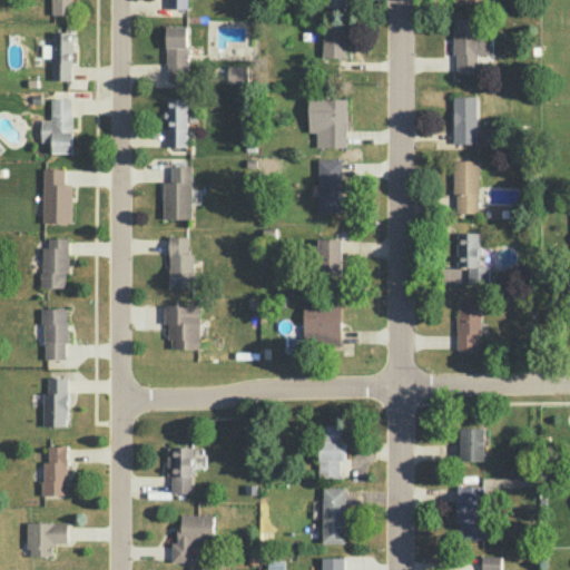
[(50,0),(51,13),(75,15),(74,0),(50,0)]
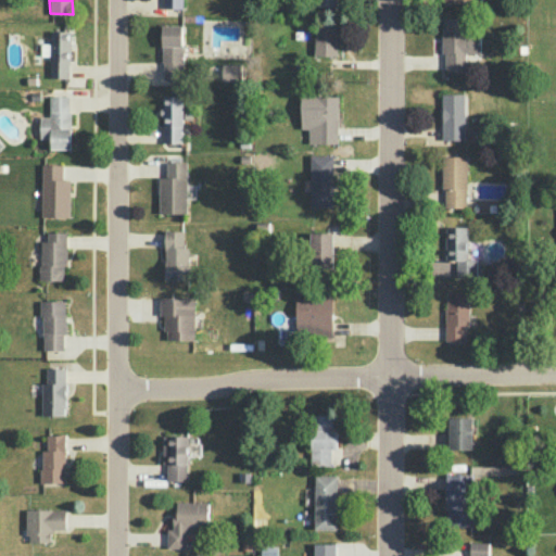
[(182,9),(181,0),(161,0),(162,8),(182,9)]
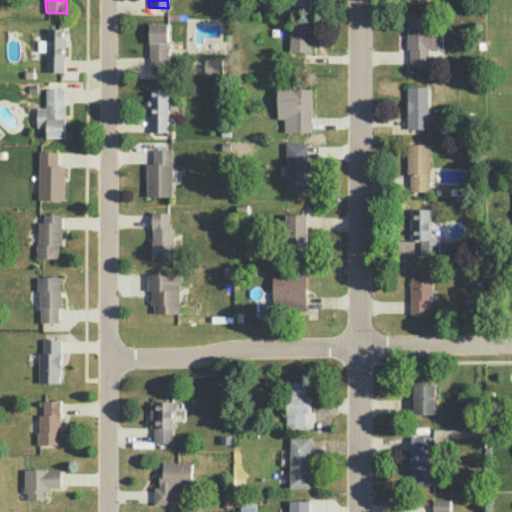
[(429,16),(407,16),(407,49),(410,49),(410,65),(427,65),(428,48),(442,48),(442,33),(428,32),(429,16)]
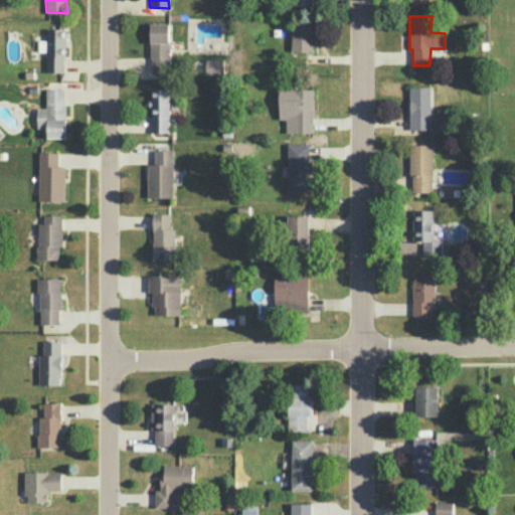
[(312,51),(291,51),(292,18),(312,18),(312,51)]
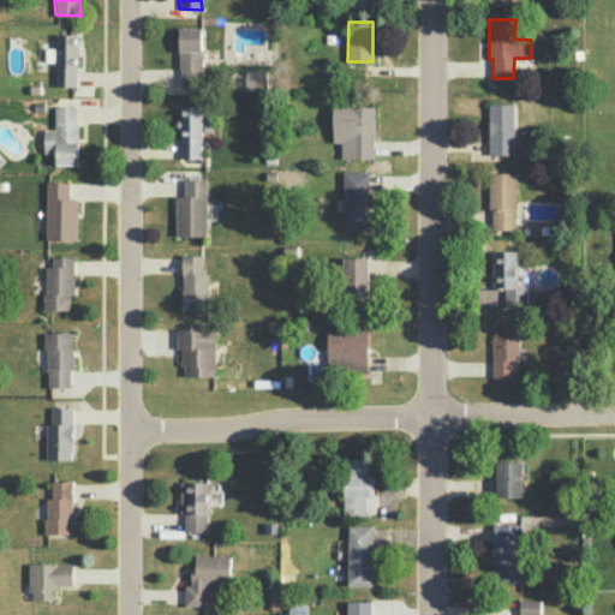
[(201,28),(179,28),(179,69),(180,69),(181,87),(203,85),(201,28)]
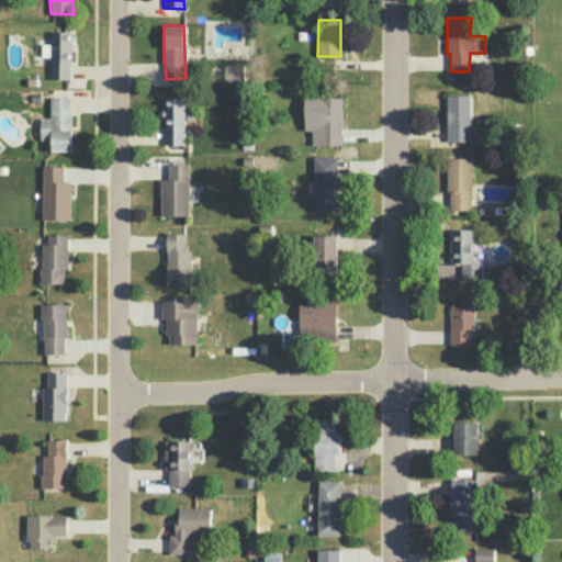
[(71,31),(51,31),(51,44),(49,60),(51,60),(51,79),(70,79),(71,31)]
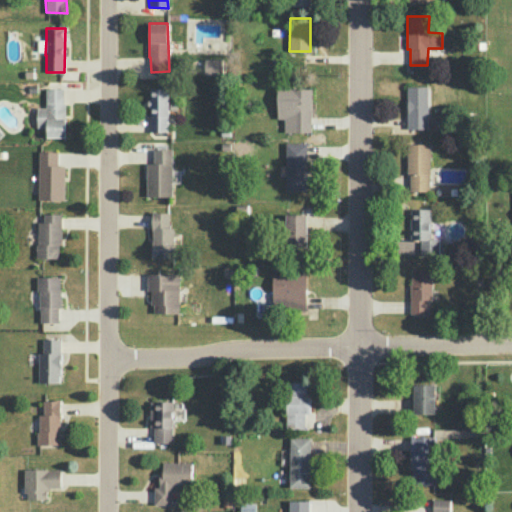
[(204,74),(223,74),(224,59),(204,59),(204,74)]
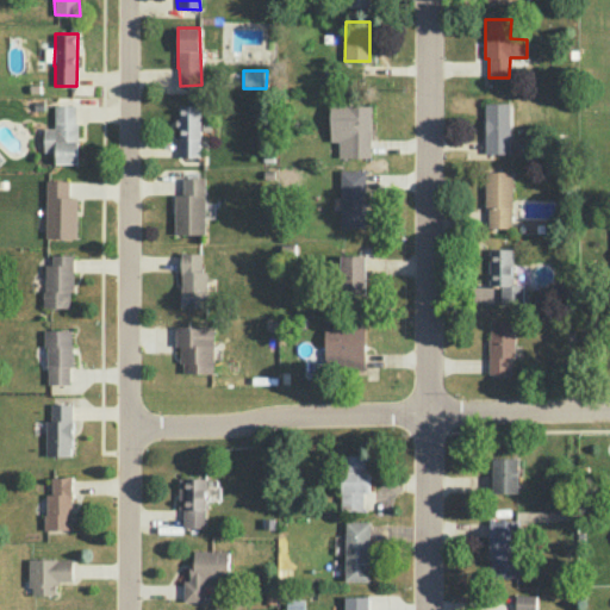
[(485,103),(509,103),(509,153),(485,154),(485,104),(485,103)]
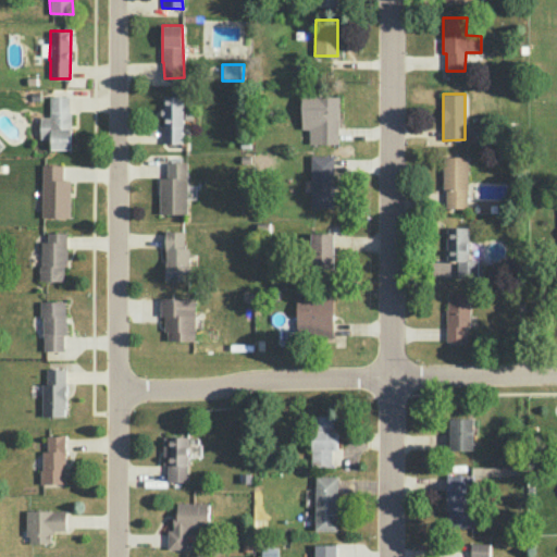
[(69,96),(50,96),(50,116),(39,116),(40,137),(51,137),(51,149),(71,148),(71,112),(69,112),(69,96)]
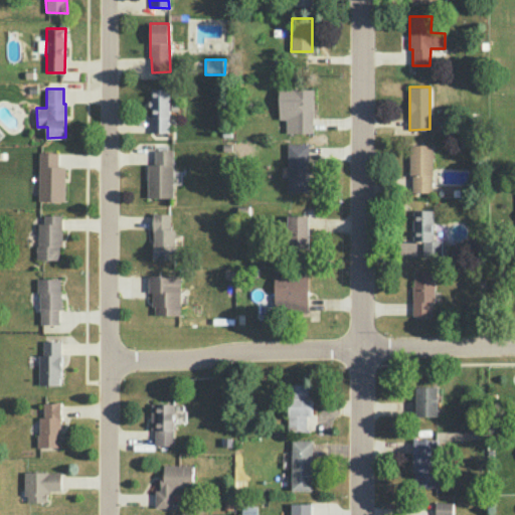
[(168,89),(151,89),(152,132),(170,132),(168,89)]
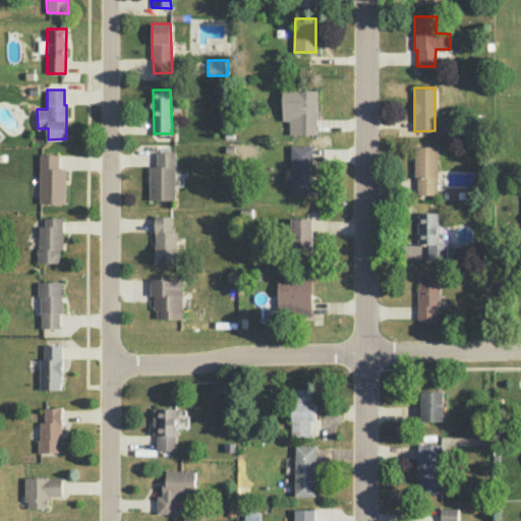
[(317,90),(283,90),(282,120),(289,120),(289,134),(317,133),(317,90)]
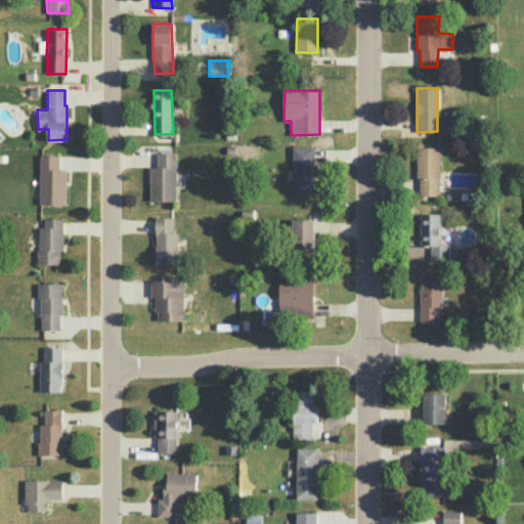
[(293,145),(293,194),(317,193),(315,144),(293,145)]
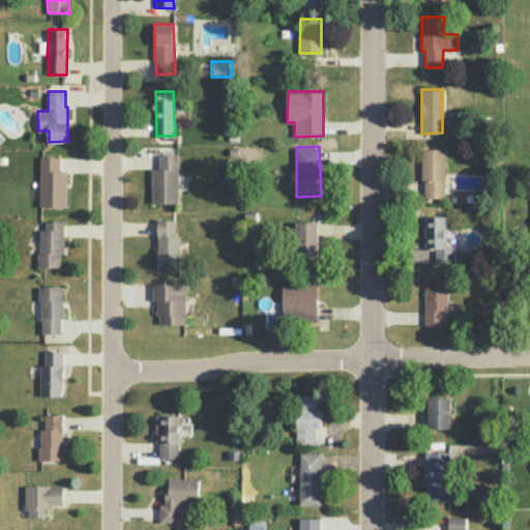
[(445,149),(444,197),(423,197),(424,180),(421,180),(421,148),(445,149)]
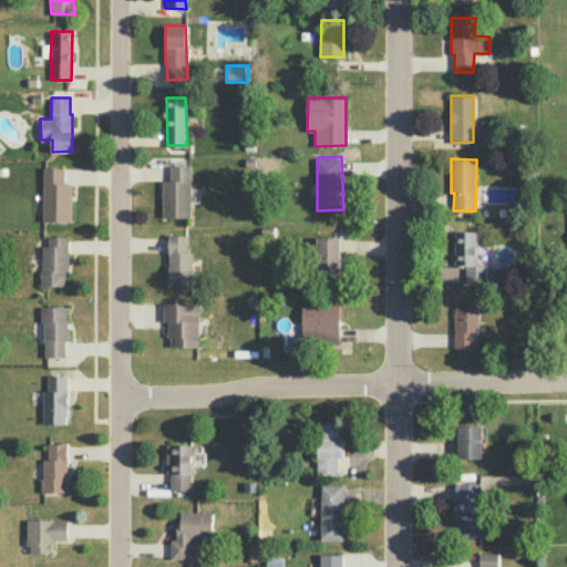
[(191,165),(169,165),(169,181),(162,179),(163,217),(189,217),(191,165)]
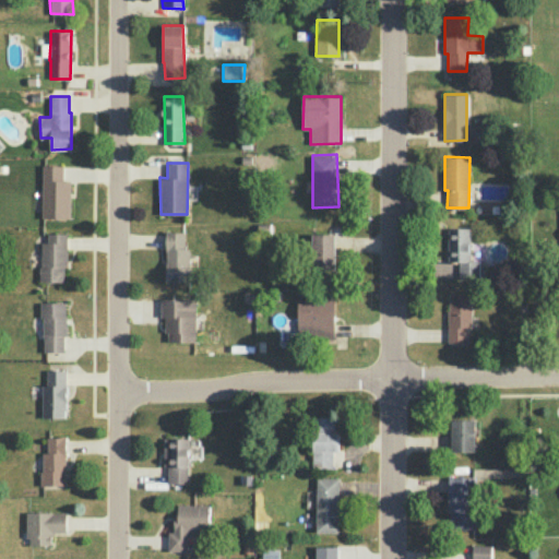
[(63,165),(43,164),(42,217),(70,217),(70,180),(62,180),(63,165)]
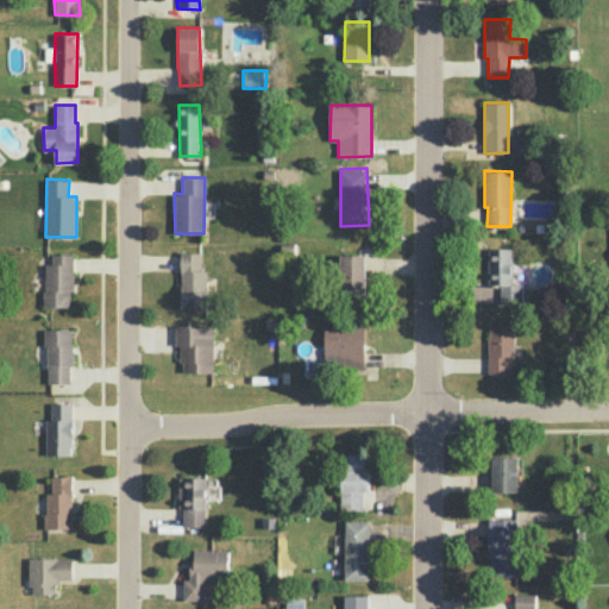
[(512,248),(488,248),(488,284),(500,284),(500,303),(512,302),(512,297),(521,297),(520,284),(513,284),(512,248)]
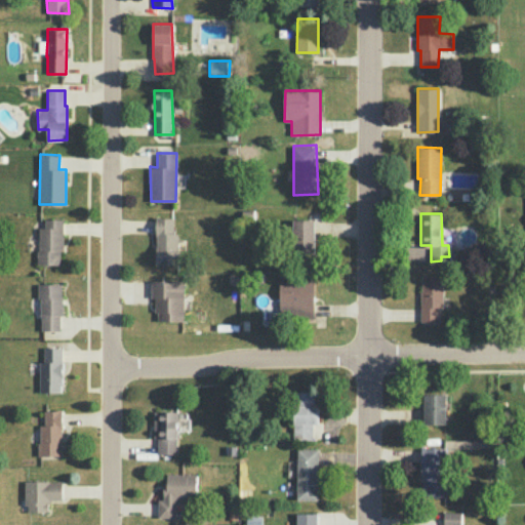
[(173,217),(156,216),(155,265),(177,265),(177,249),(185,250),(185,239),(178,239),(178,234),(173,234),(173,217)]
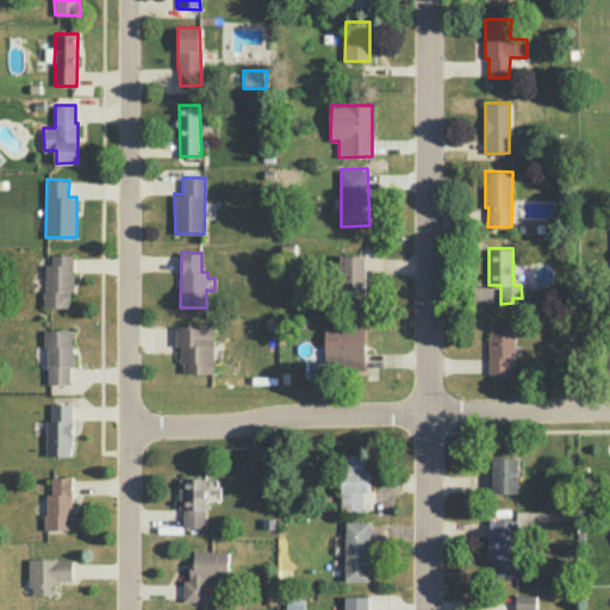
[(73,254),(51,254),(51,265),(45,263),(45,291),(43,291),(43,307),(70,307),(70,291),(74,291),(73,254)]
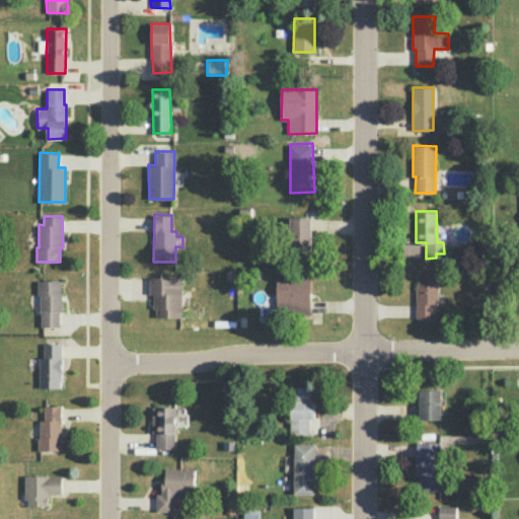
[(289,217),(311,217),(311,255),(289,256),(289,217)]
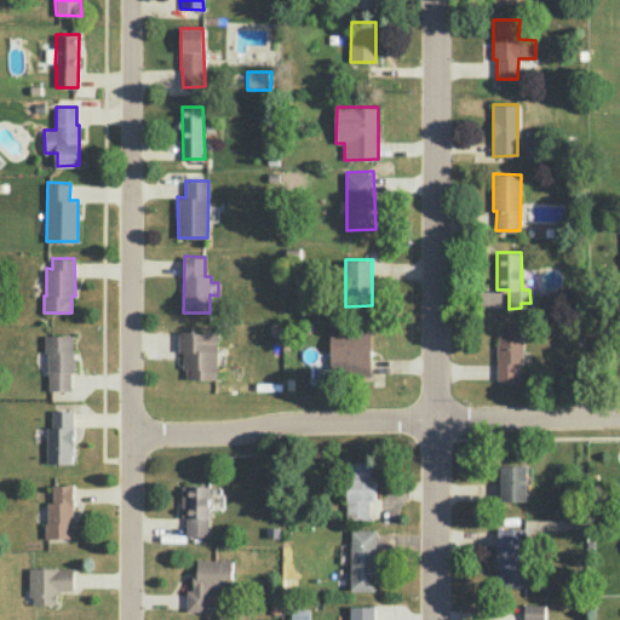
[(498,326),(498,344),(497,344),(495,380),(518,380),(518,363),(523,362),(522,325),(498,326)]
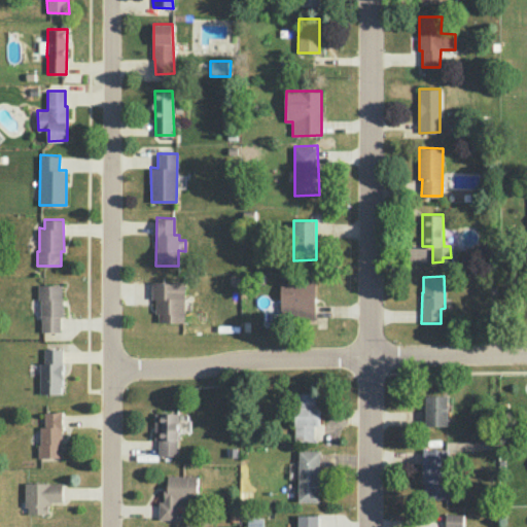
[(151,281),(184,281),(183,322),(159,321),(159,313),(155,313),(155,300),(151,300),(151,281)]
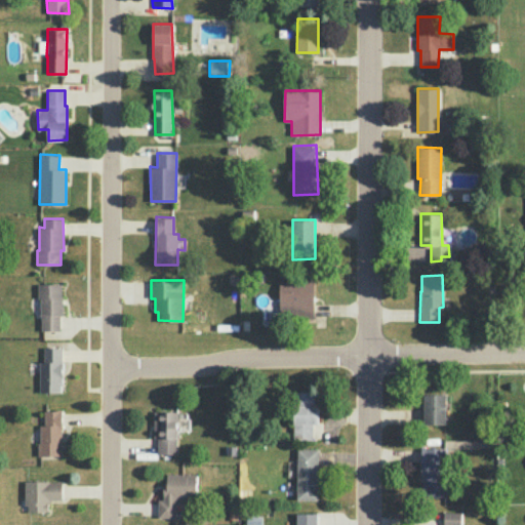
[(279,280),(314,281),(314,319),(280,318),(279,280)]
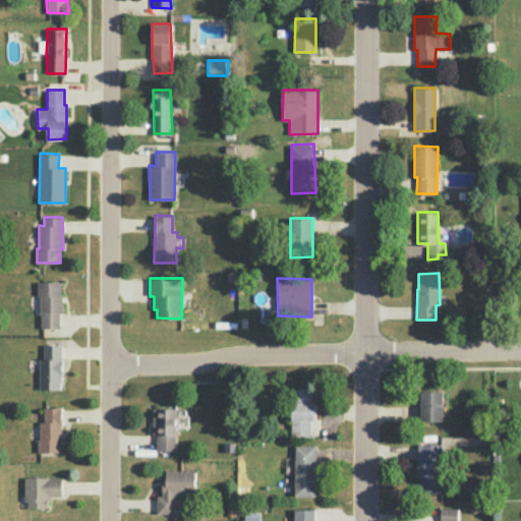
[(60,282),(61,294),(62,293),(62,311),(59,311),(59,327),(41,328),(41,311),(40,311),(40,295),(38,295),(38,281),(60,282)]
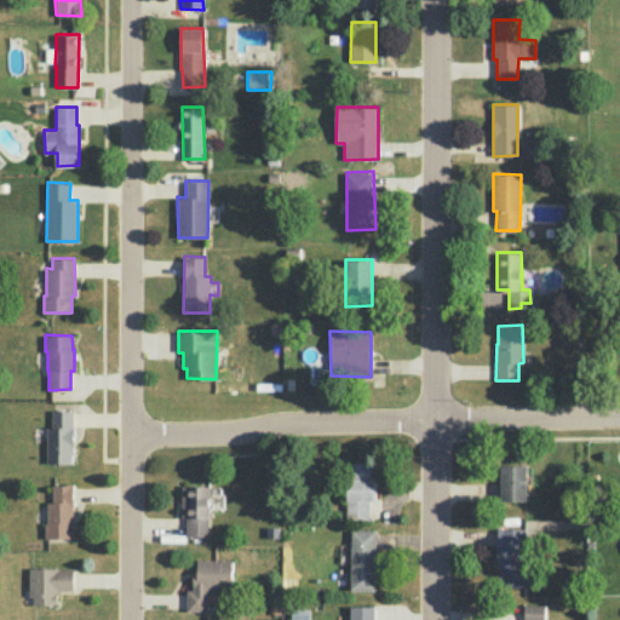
[(73,411),(73,461),(46,463),(46,426),(52,426),(52,409),(73,411)]
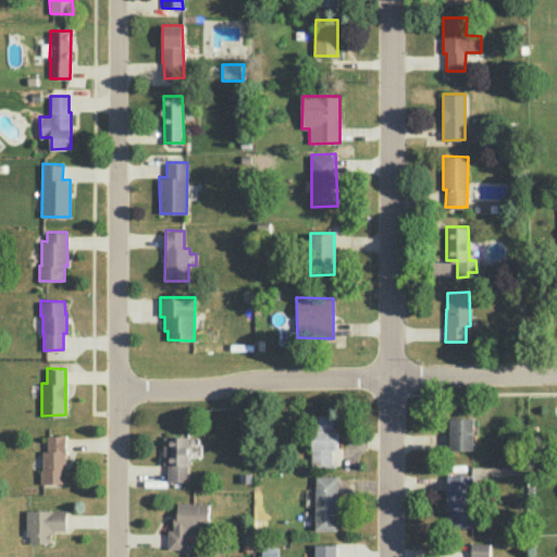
[(313,415),(333,415),(333,430),(337,430),(337,449),(332,448),(332,467),(311,467),(312,449),(310,449),(311,437),(313,437),(313,415)]
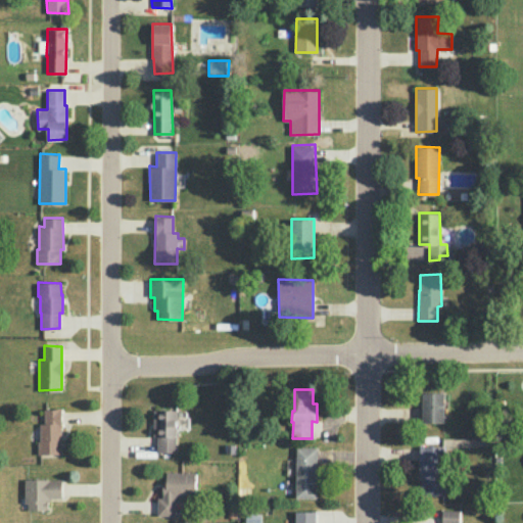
[(443,391),(444,422),(422,422),(422,414),(422,392),(443,391)]
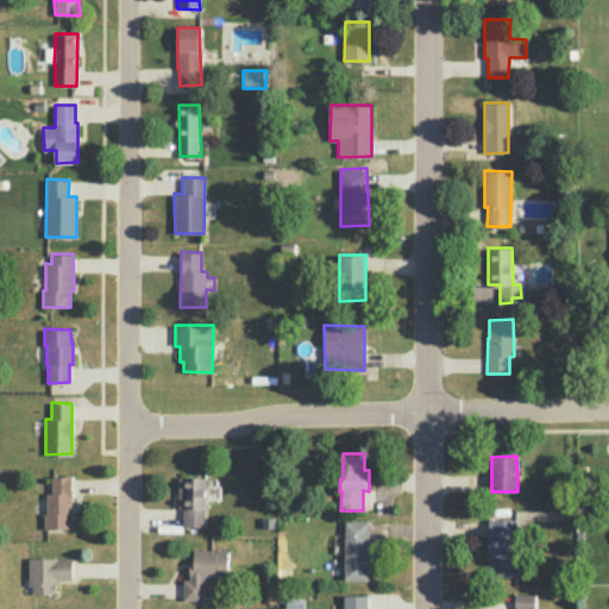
[(71,475),(73,496),(70,495),(71,527),(44,528),(44,513),(46,513),(46,493),(51,493),(52,476),(71,475)]
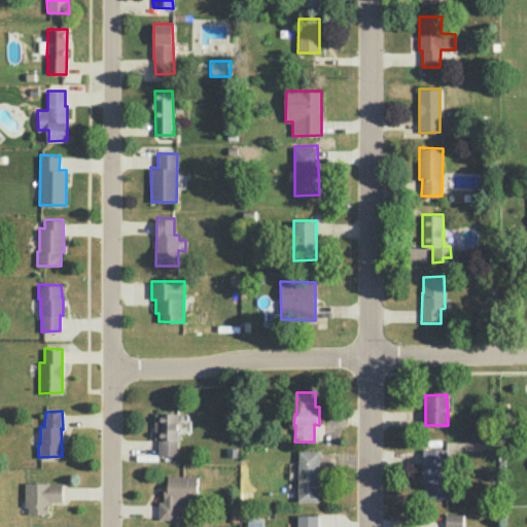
[(154,412),(177,413),(177,455),(157,455),(159,440),(153,440),(154,412)]
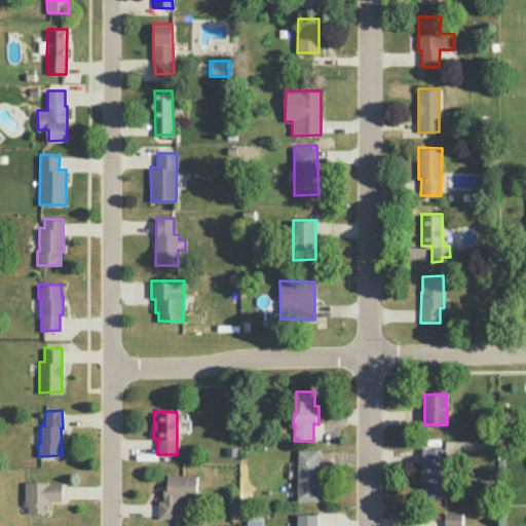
[(446,448),(421,448),(421,456),(421,480),(423,480),(423,496),(447,496),(446,448)]
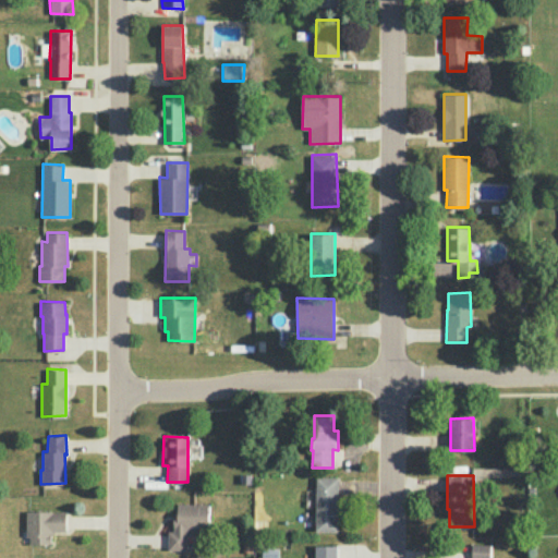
[(339,477),(316,476),(315,531),(338,531),(339,477)]
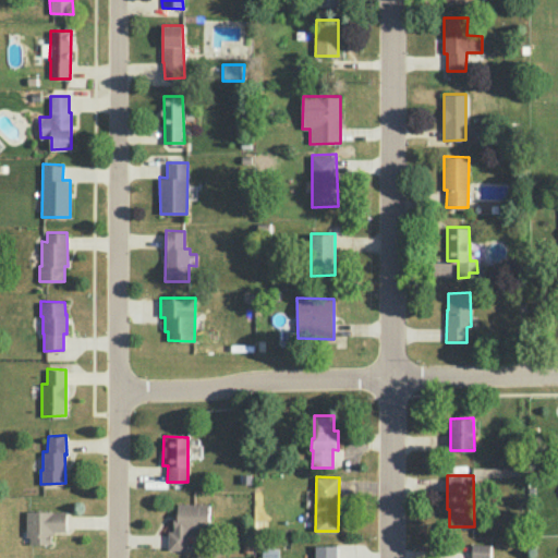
[(178,504),(209,504),(208,528),(186,529),(186,549),(168,549),(168,531),(172,530),(173,513),(178,513),(178,504)]
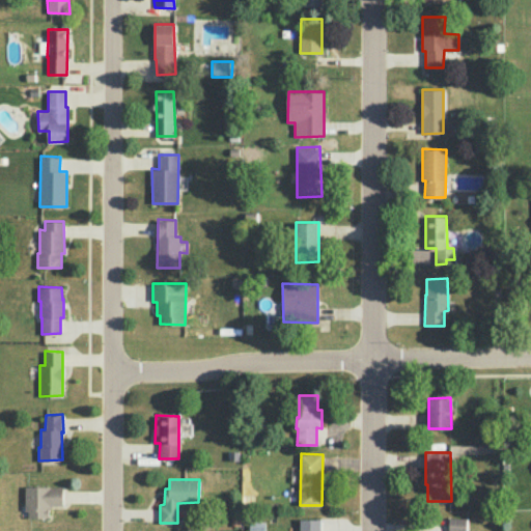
[(24,485),(25,510),(27,510),(27,518),(48,518),(48,507),(51,507),(50,505),(63,505),(62,486),(51,486),(51,485),(24,485)]
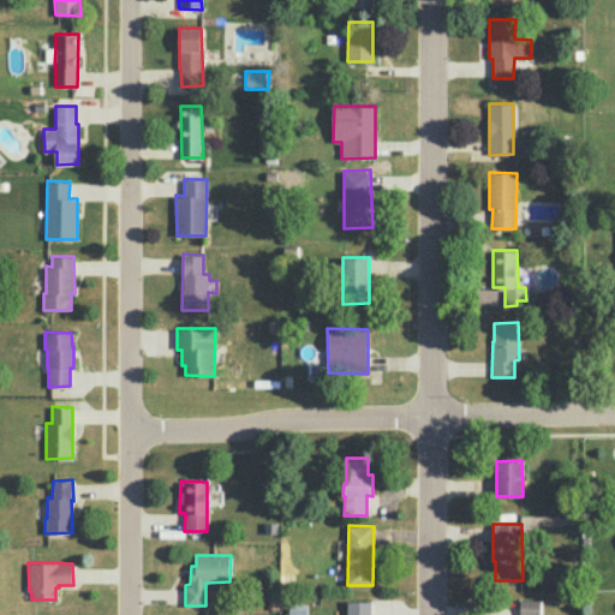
[(520,599),(520,610),(520,614),(539,614),(539,599),(520,599)]
